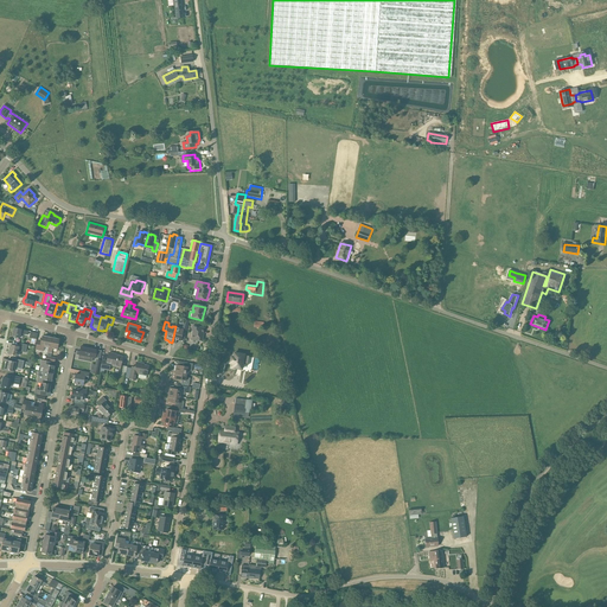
[(179,327),(176,326),(172,343),(176,344),(177,340),(181,342),(184,330),(179,328),(179,327)]
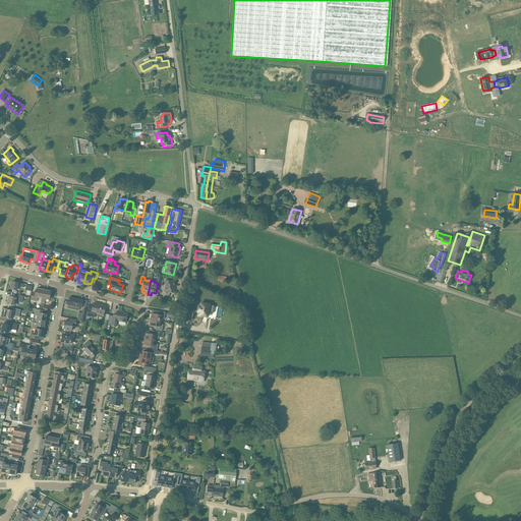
[(175,282),(166,280),(165,285),(166,285),(165,292),(173,293),(174,288),(174,287),(175,282)]
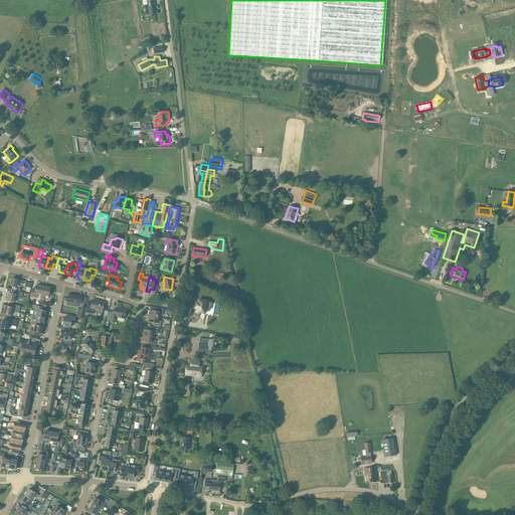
[(24,282),(12,279),(10,286),(17,287),(17,283),(23,285),(24,282)]
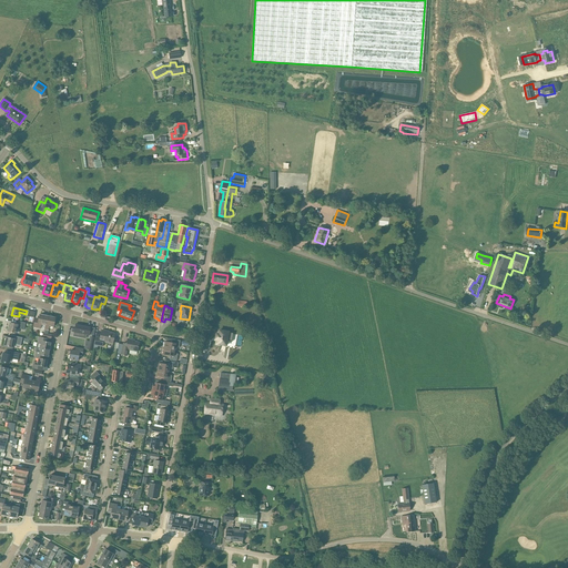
[(36,320),(33,327),(40,328),(44,330),(46,325),(48,316),(40,315),(39,321),(36,320)]
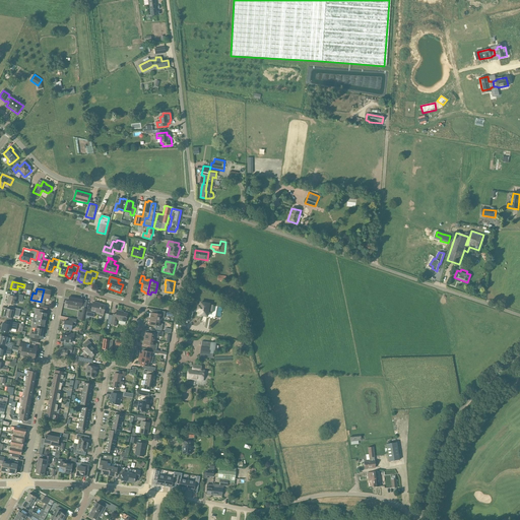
[(41,302),(40,310),(45,311),(45,310),(47,311),(48,307),(44,306),(45,300),(43,300),(43,299),(49,300),(51,290),(44,289),(42,298),(41,302)]
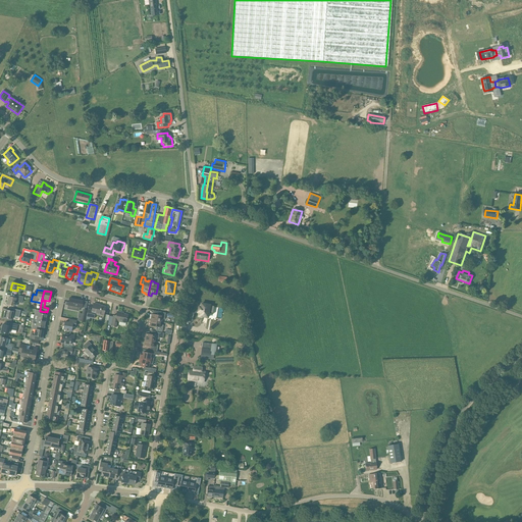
[(9,297),(7,305),(14,307),(15,303),(17,303),(18,303),(22,303),(23,297),(17,296),(16,299),(9,297)]
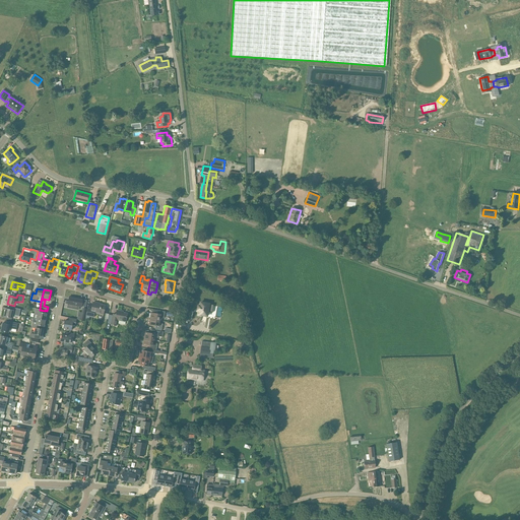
[(69,297),(68,305),(81,308),(82,306),(85,307),(87,301),(83,300),(69,297)]
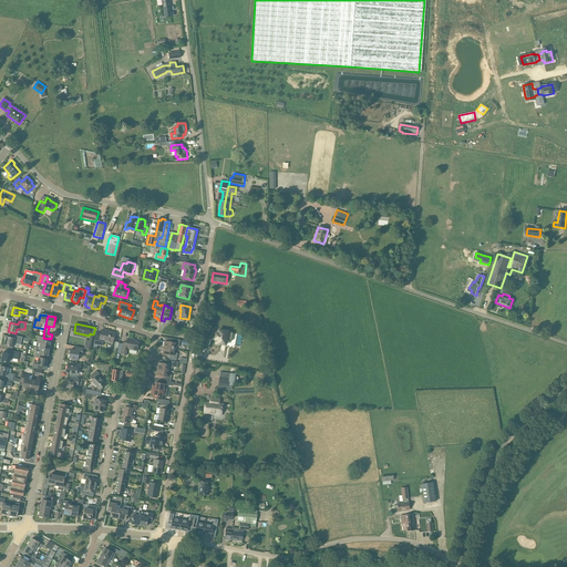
[(106,330),(102,329),(100,338),(95,337),(94,344),(102,347),(103,342),(113,343),(115,332),(109,331),(109,332),(105,331),(106,330)]
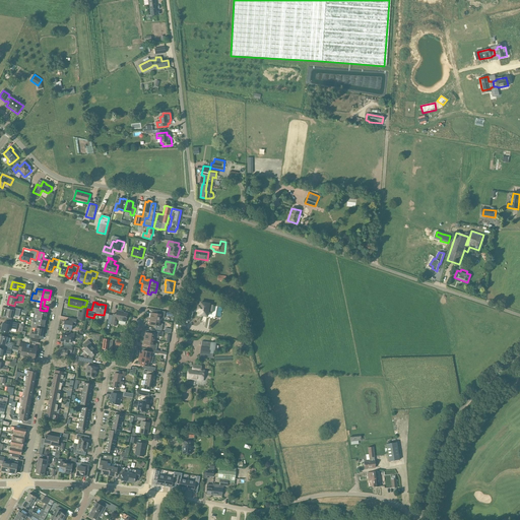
[(207,317),(209,304),(201,303),(200,307),(198,306),(198,311),(199,311),(198,315),(207,317)]
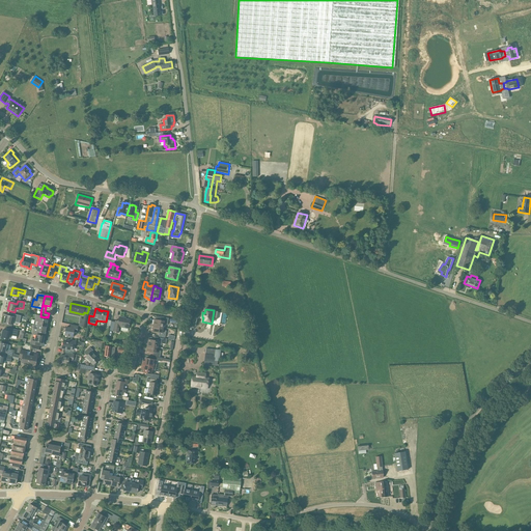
[(5,315),(4,324),(12,326),(14,322),(20,323),(21,316),(20,316),(14,314),(14,317),(5,315)]
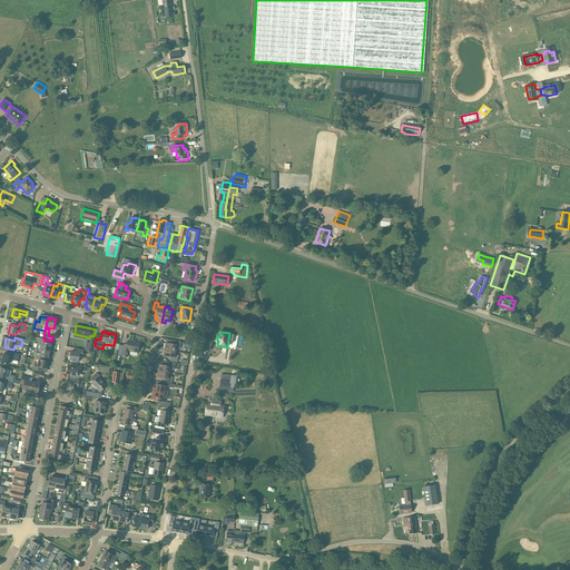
[(38,345),(37,349),(41,350),(49,352),(51,344),(48,344),(49,341),(43,340),(39,338),(38,345)]
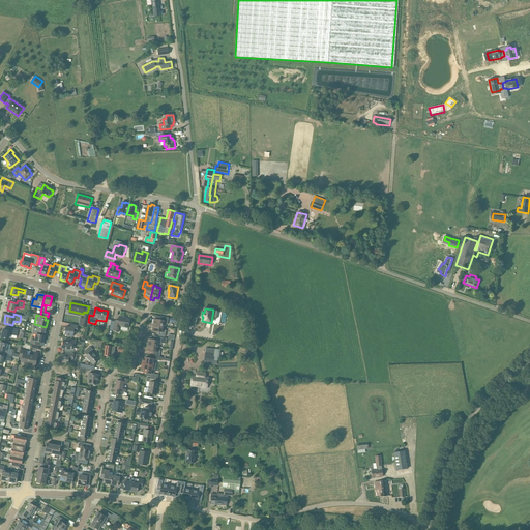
[(80,321),(79,326),(86,327),(89,316),(85,315),(85,317),(84,316),(83,322),(80,321)]
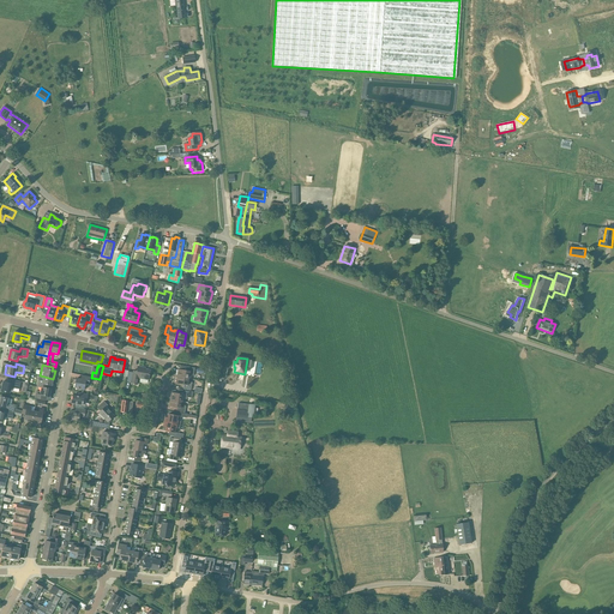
[(133,372),(131,384),(138,385),(138,384),(137,384),(138,378),(149,380),(151,369),(143,368),(143,367),(138,366),(137,372),(133,372)]
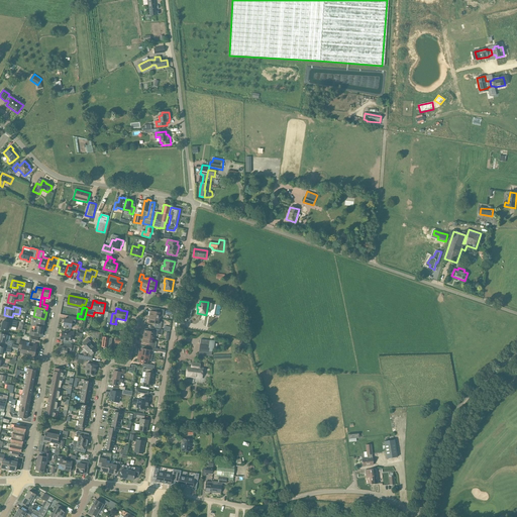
[(150,311),(149,317),(159,319),(160,316),(163,317),(165,310),(158,309),(157,312),(150,311)]
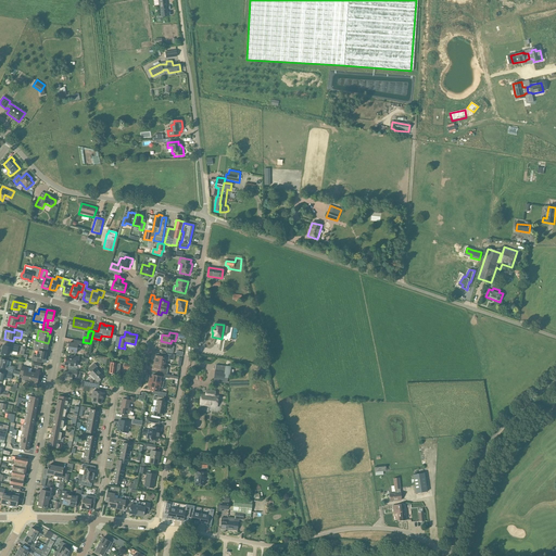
[(35,344),(34,351),(38,352),(38,351),(43,352),(45,349),(47,350),(48,343),(40,341),(39,345),(35,344)]
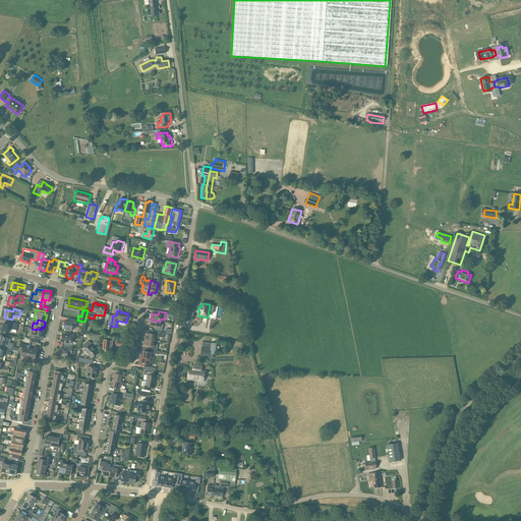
[(65,322),(63,330),(71,331),(72,327),(75,327),(76,324),(76,321),(69,320),(68,323),(65,322)]
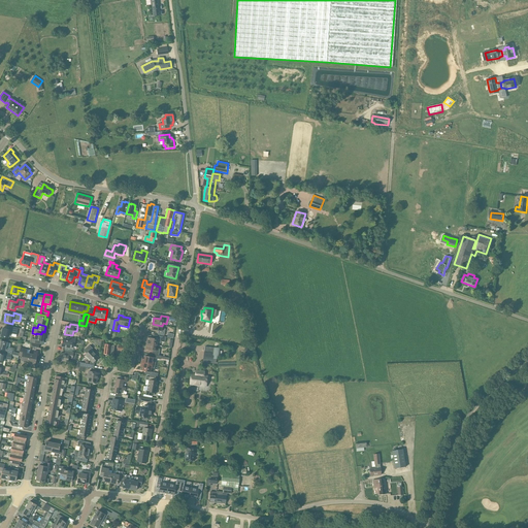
[(162,329),(162,326),(153,324),(151,330),(158,331),(158,335),(164,336),(165,329),(162,329)]
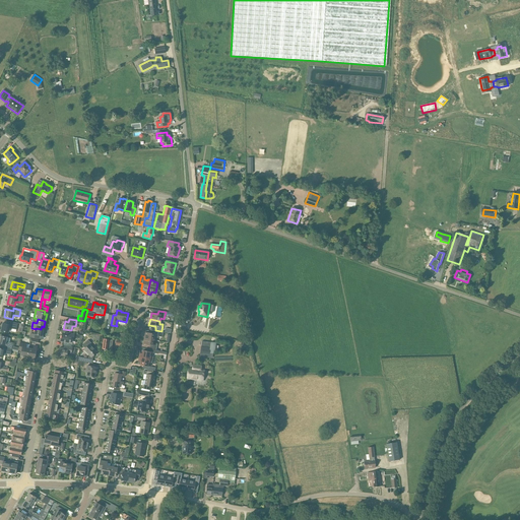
[(17,324),(10,322),(10,325),(2,323),(1,331),(8,333),(9,328),(16,330),(17,324)]
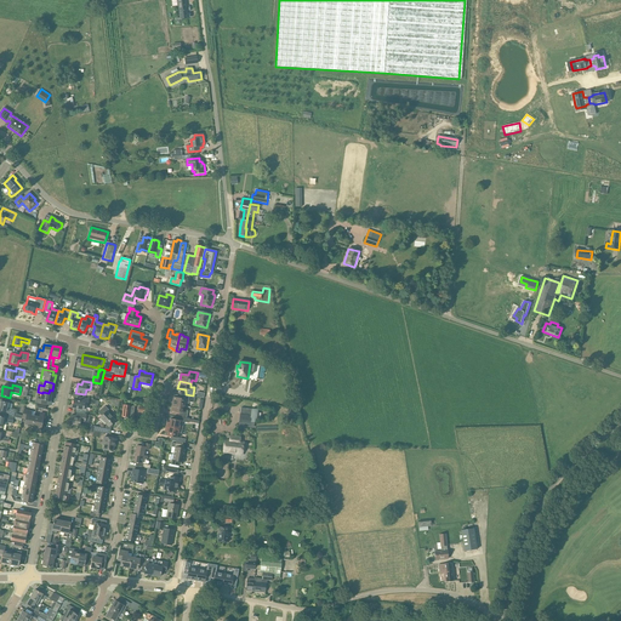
[(36,396),(35,403),(38,404),(46,405),(47,402),(50,402),(52,394),(49,393),(43,392),(43,393),(41,397),(36,396)]
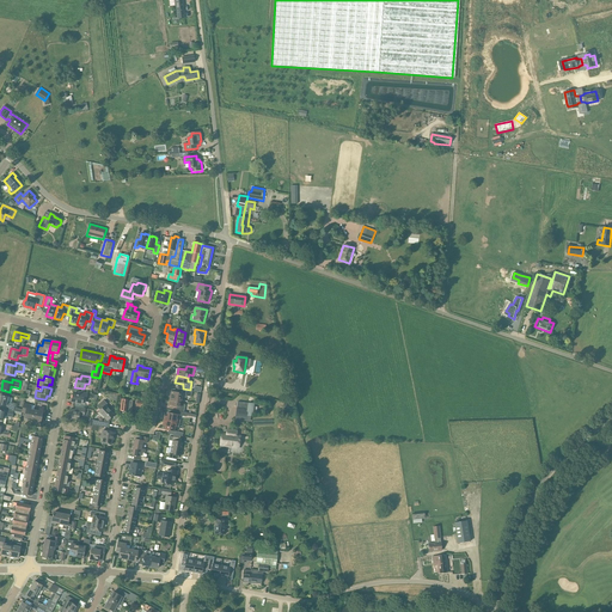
[(171,391),(170,398),(182,401),(182,397),(187,398),(187,397),(191,397),(193,391),(188,390),(181,389),(179,393),(171,391)]
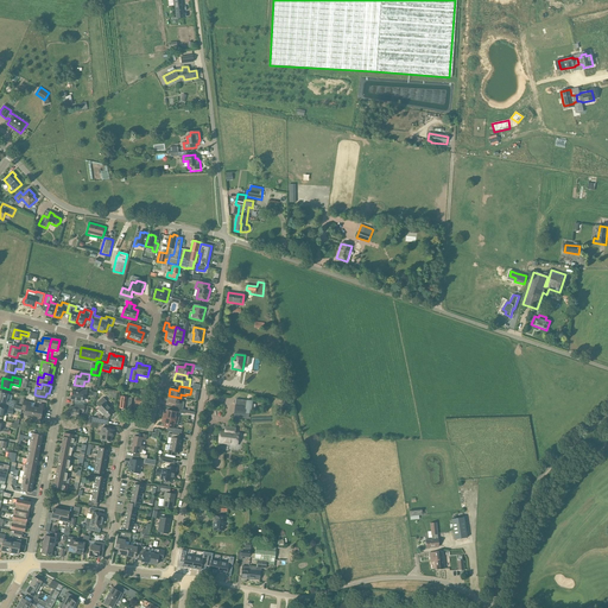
[(88,391),(78,390),(77,393),(73,392),(71,397),(70,400),(74,400),(86,403),(88,391)]
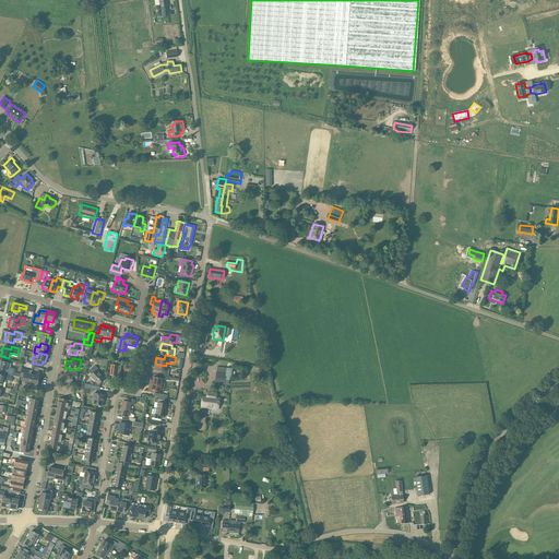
[(0,360),(0,369),(6,371),(4,373),(13,376),(20,377),(21,375),(13,372),(14,369),(7,367),(8,363),(0,360)]
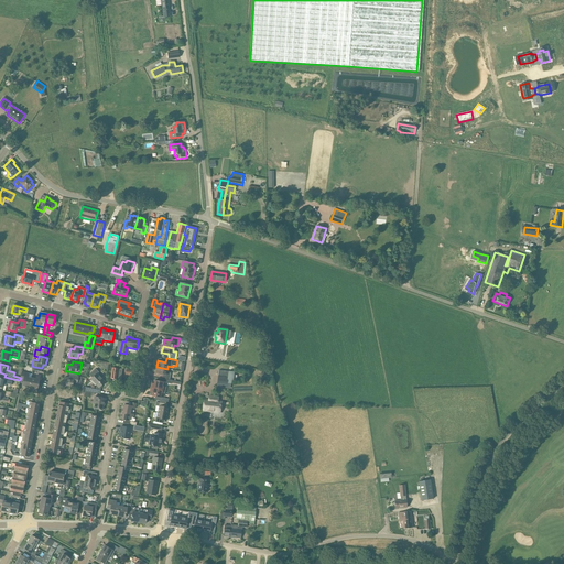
[(167,369),(156,367),(155,373),(163,375),(162,379),(170,380),(171,372),(166,372),(167,369)]
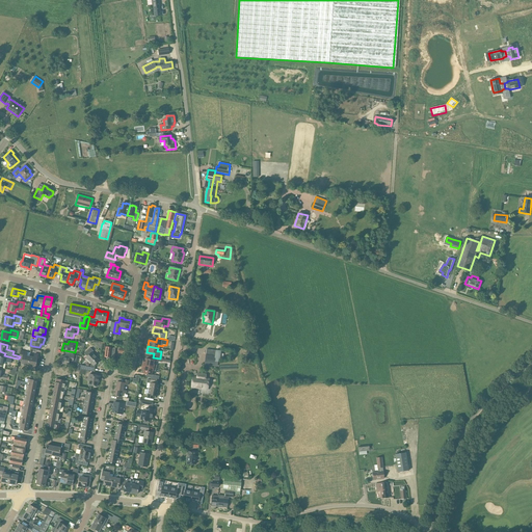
[(111,348),(106,347),(104,357),(114,358),(115,348),(111,348)]
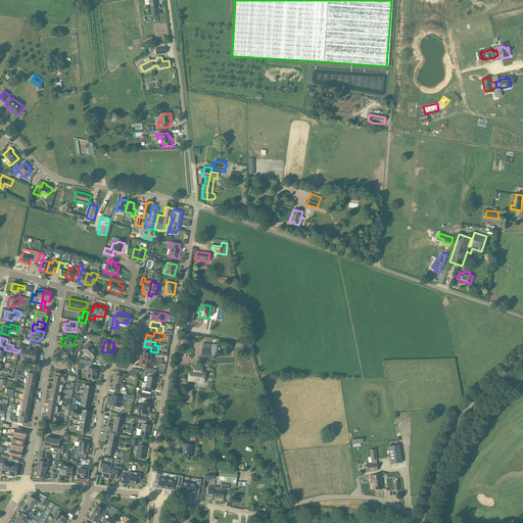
[(92,345),(89,342),(84,347),(86,350),(85,351),(92,360),(97,354),(90,347),(92,345)]
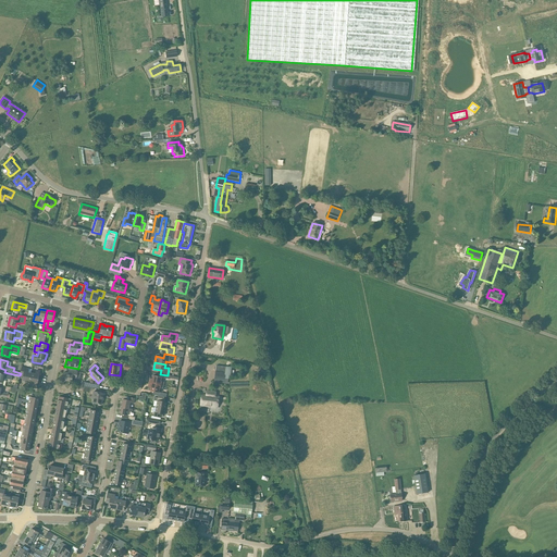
[(232,368),(217,366),(214,382),(227,384),(229,379),(230,379),(232,368)]
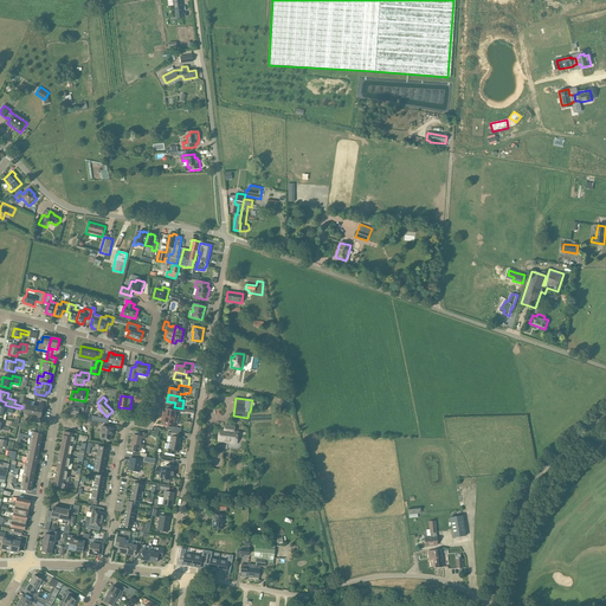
[(24,416),(32,417),(34,406),(30,406),(31,401),(24,400),(23,406),(21,408),(25,410),(24,416)]
